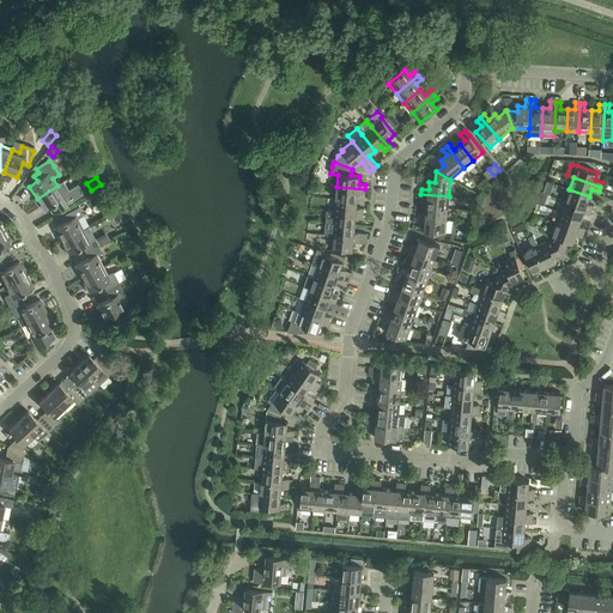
[(37,199),(44,211),(55,204),(59,210),(74,200),(84,193),(78,184),(70,190),(64,182),(58,186),(37,199)]
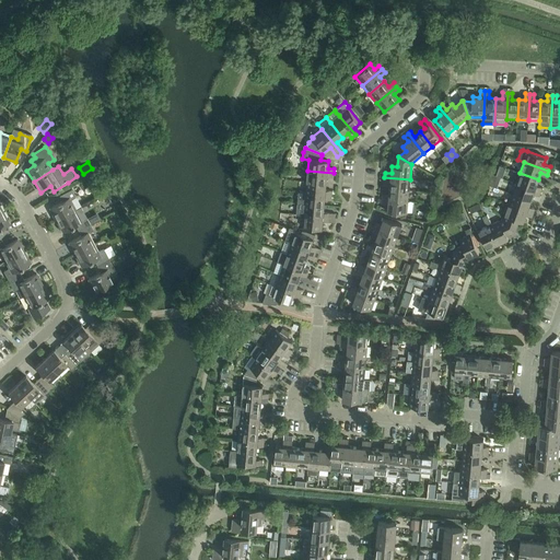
[(307,171),(306,182),(307,182),(326,184),(327,177),(334,178),(334,173),(307,171)]
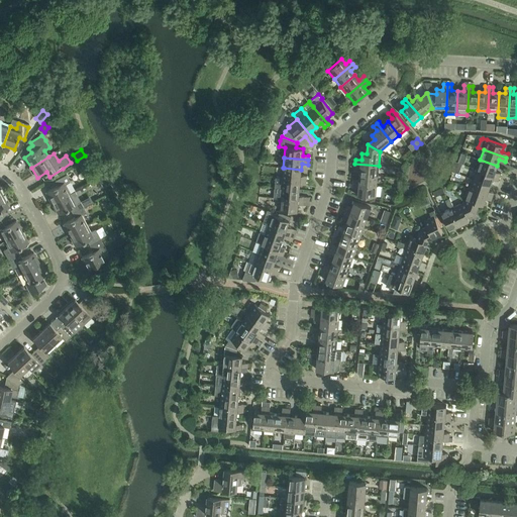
[(480,160),(477,169),(499,177),(501,174),(495,172),(497,166),(480,160)]
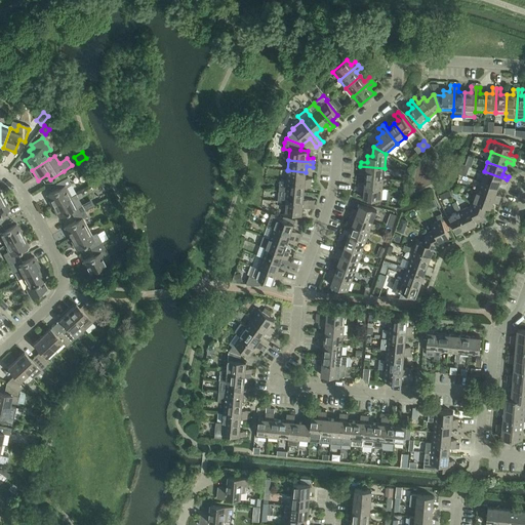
[(89,164),(82,168),(86,176),(93,172),(89,164)]
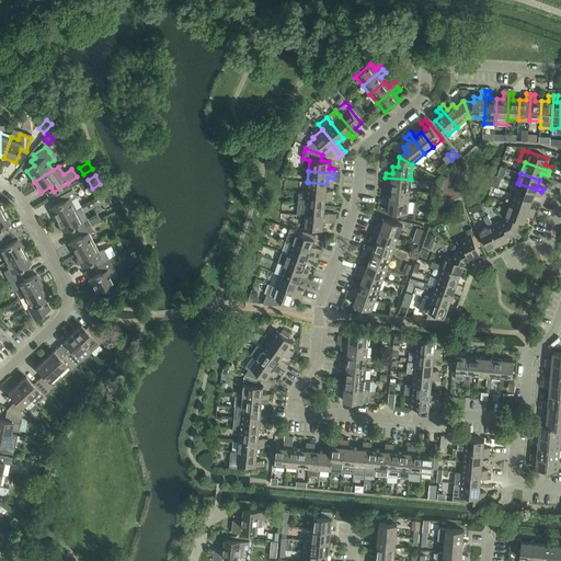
[(391,183),(390,189),(410,191),(411,180),(385,178),(385,182),(391,183)]
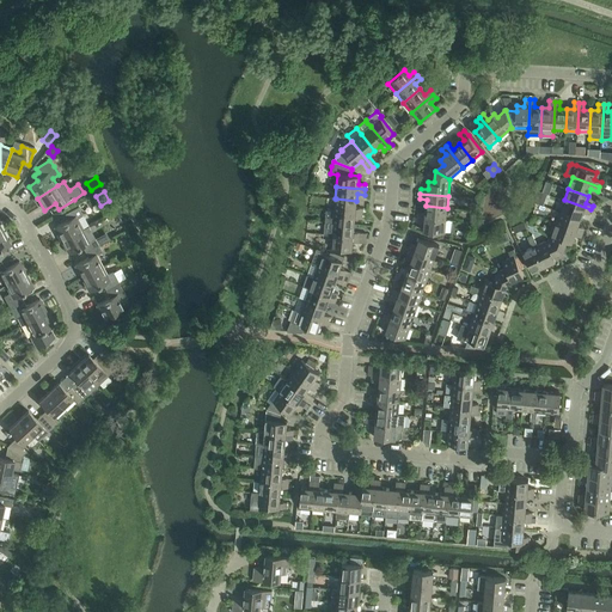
[(335,199),(334,210),(362,213),(363,208),(356,208),(356,201),(336,199),(335,199)]
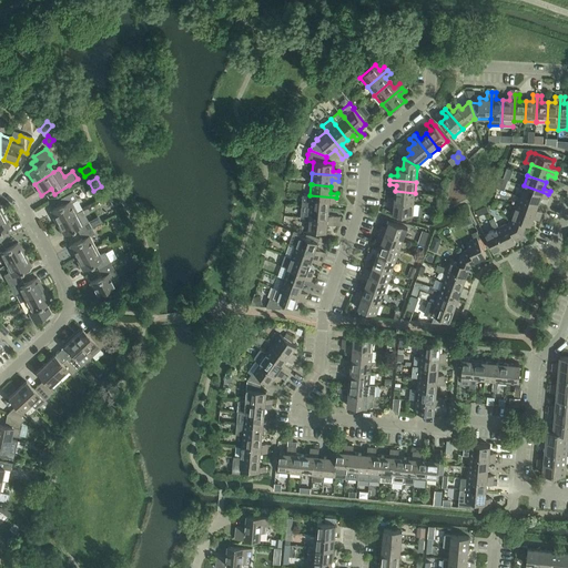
[(524,185),(519,196),(538,203),(540,198),(547,200),(548,194),(524,185)]
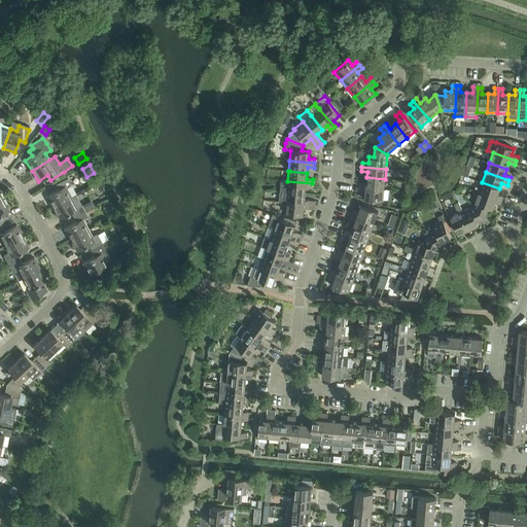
[(360,183),(360,187),(384,189),(385,179),(366,177),(366,183),(360,183)]
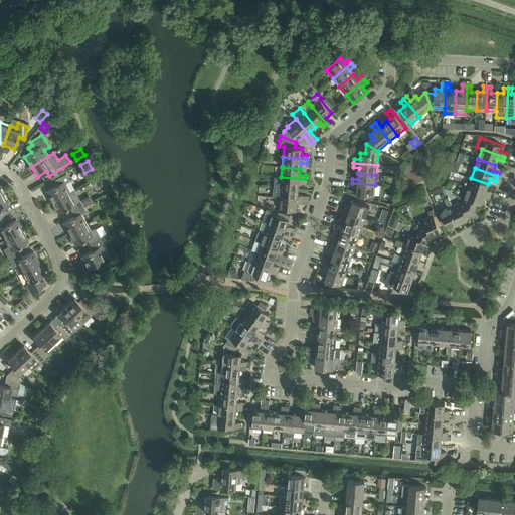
[(46,192),(51,202),(69,193),(69,192),(74,190),(66,174),(54,180),(57,186),(46,192)]
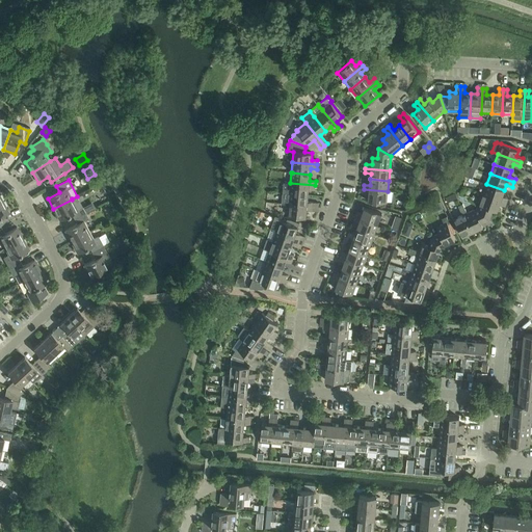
[(284,183),(283,193),(309,195),(309,189),(315,190),(315,185),(290,183),(290,184),(284,183)]
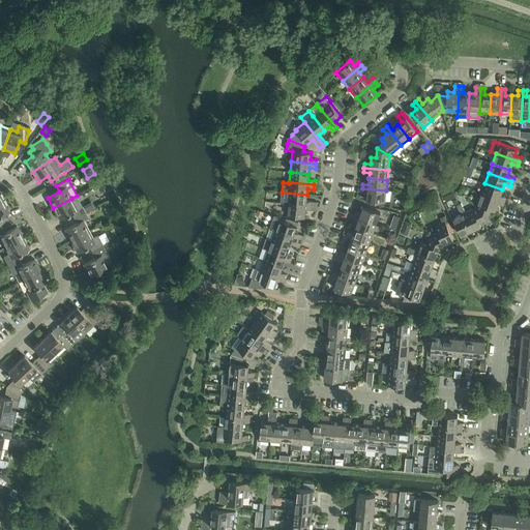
[(484,183),(481,193),(504,202),(506,198),(500,196),(502,189),(484,183)]
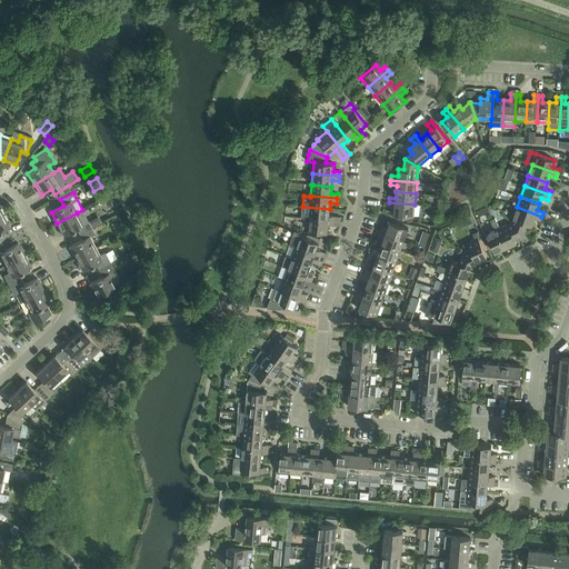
[(413,217),(415,205),(389,202),(388,207),(395,208),(393,215),(413,217)]
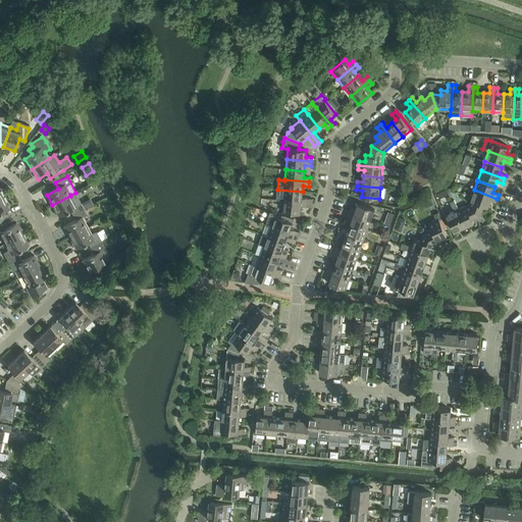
[(276,200),(282,201),(282,200),(307,203),(312,203),(313,199),(302,198),(303,192),(277,190),(276,200)]
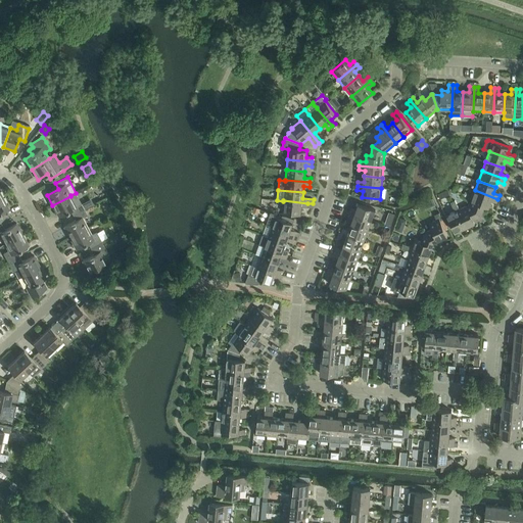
[(475,190),(470,204),(471,204),(481,215),(484,205),(488,207),(491,201),(496,203),(497,199),(475,190)]
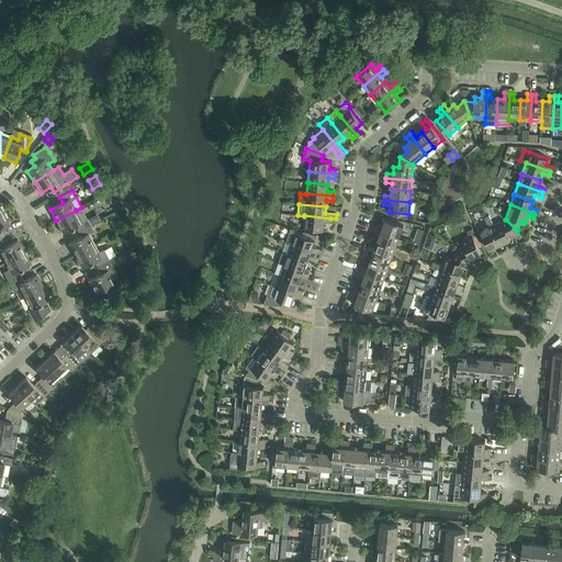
[(76,226),(78,232),(90,225),(88,220),(82,222),(76,211),(56,221),(63,233),(76,226)]
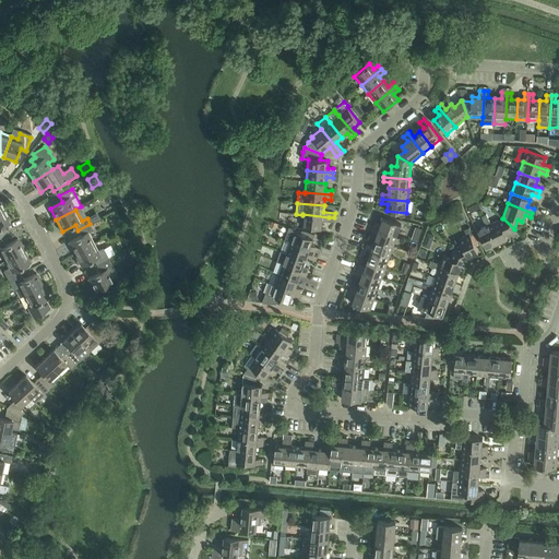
[(9,223),(3,212),(0,213),(0,235),(3,234),(0,228),(9,223)]
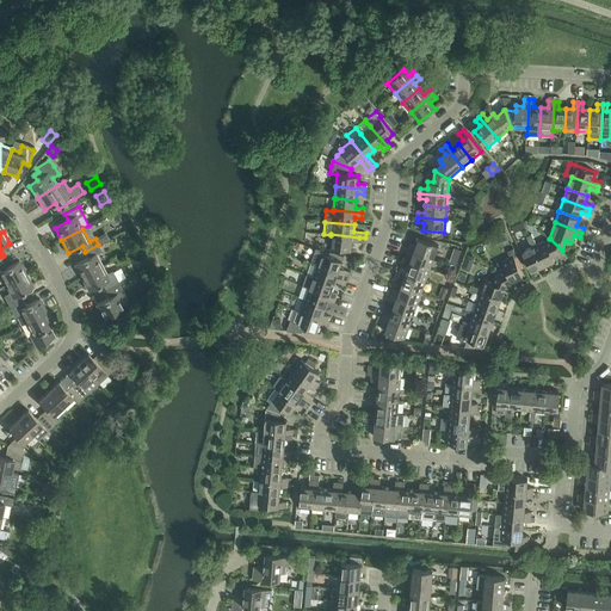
[(365,244),(365,238),(359,238),(331,234),(331,235),(329,247),(352,250),(352,242),(365,244)]
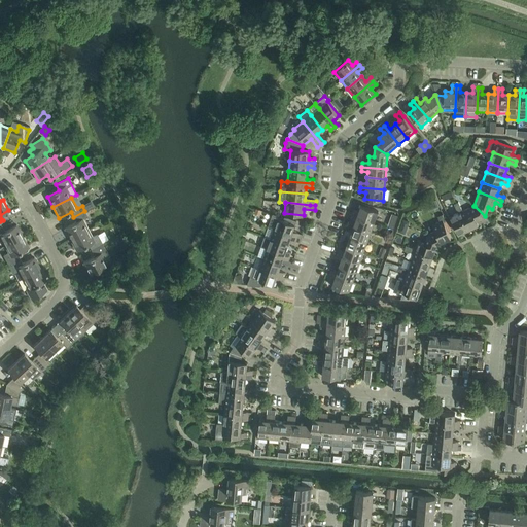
[(353,210),(352,214),(375,222),(379,212),(360,206),(358,212),(353,210)]
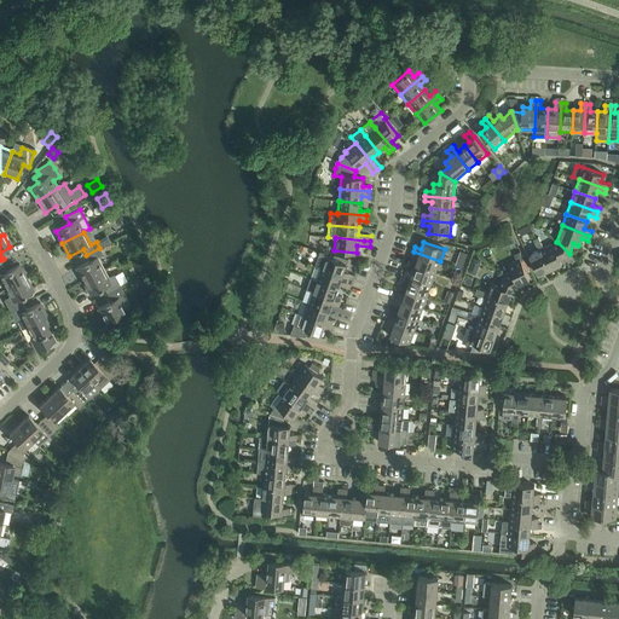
[(541,249),(550,268),(562,264),(574,258),(570,254),(557,242),(556,242),(544,248),(541,249)]
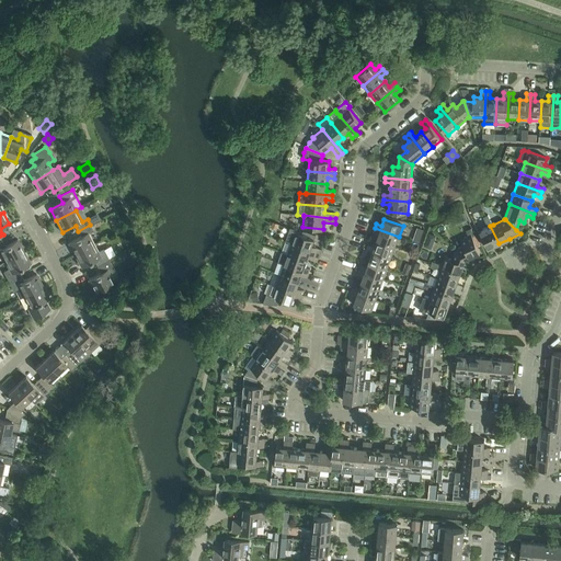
[(488,249),(499,243),(490,226),(493,225),(491,220),(485,222),(488,227),(479,231),(488,249)]
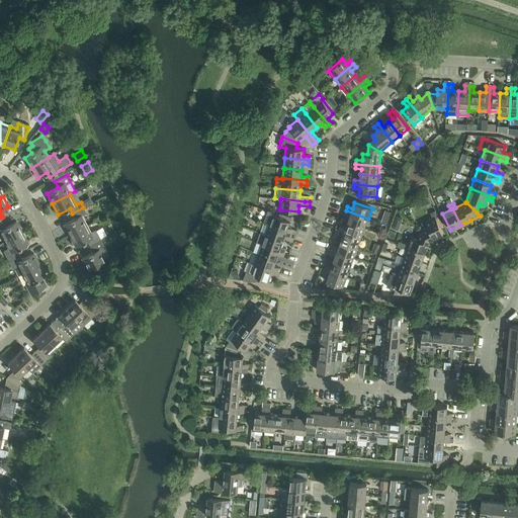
[(64,225),(69,236),(87,226),(82,216),(86,212),(83,207),(72,213),(75,219),(64,225)]
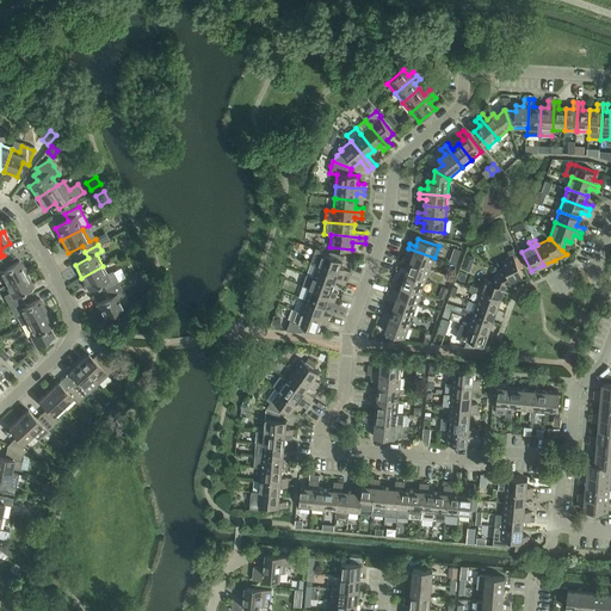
[(310,264),(318,266),(318,265),(344,275),(346,271),(339,269),(344,257),(334,253),(323,251),(315,248),(310,264)]
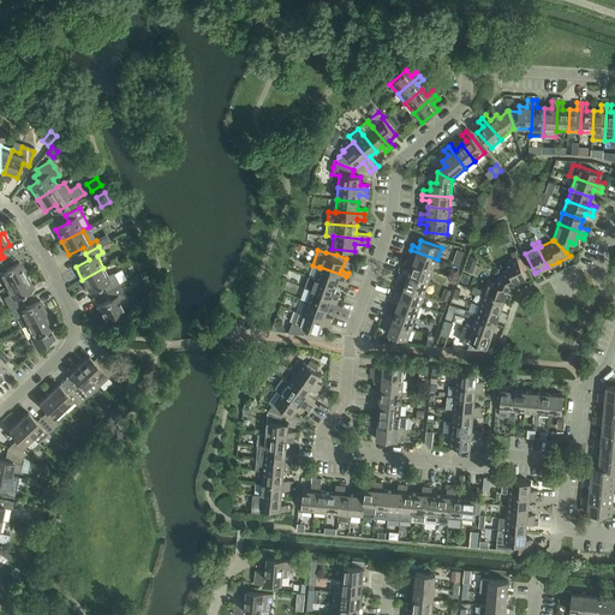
[(415,257),(412,263),(413,263),(433,270),(434,270),(437,260),(411,250),(408,255),(415,257)]
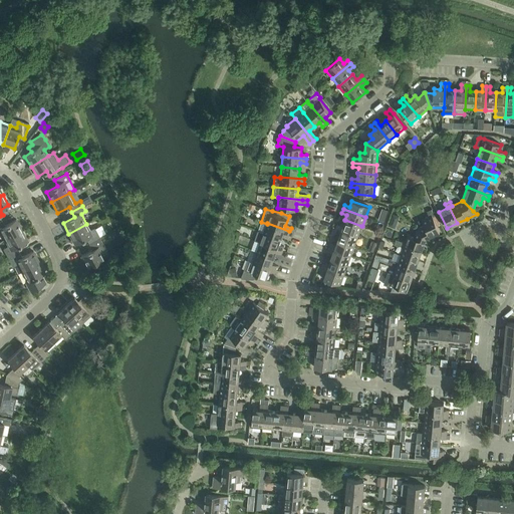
[(425,226),(417,229),(427,238),(440,231),(433,217),(435,216),(432,209),(427,212),(429,216),(422,220),(425,226)]
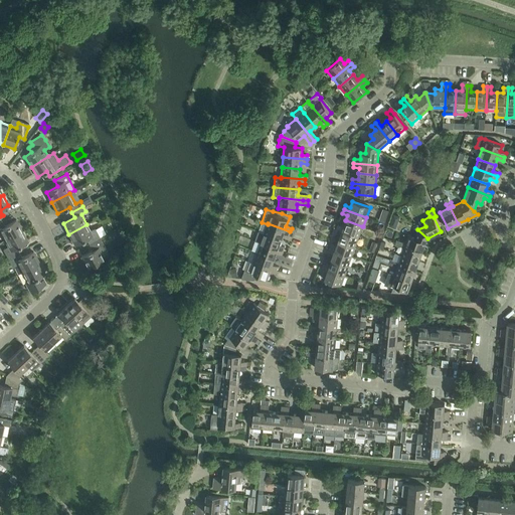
[(0,232),(4,240),(22,231),(16,220),(5,226),(2,221),(0,222),(0,232)]
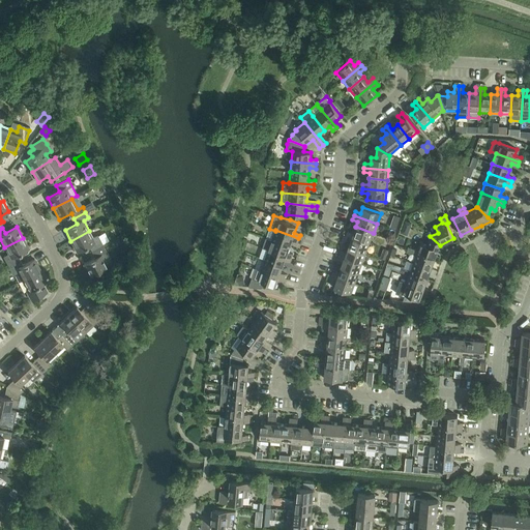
[(347,235),(370,243),(374,233),(373,233),(356,227),(355,227),(353,233),(348,231),(347,235)]
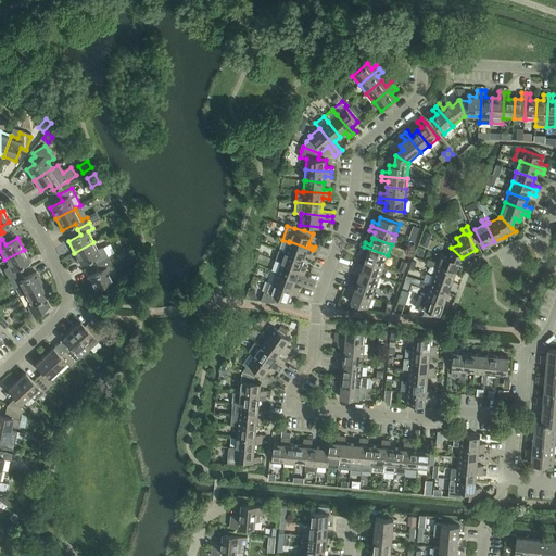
[(289,242),(285,252),(303,258),(305,253),(312,254),(313,250),(289,241),(289,242)]
